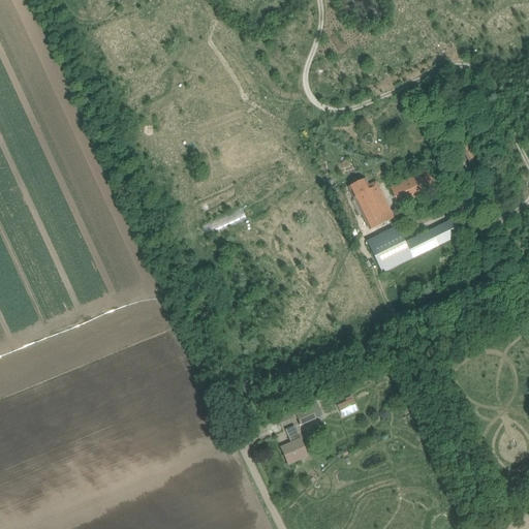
[(474,170),(485,164),(476,151),(466,157),(474,170)]
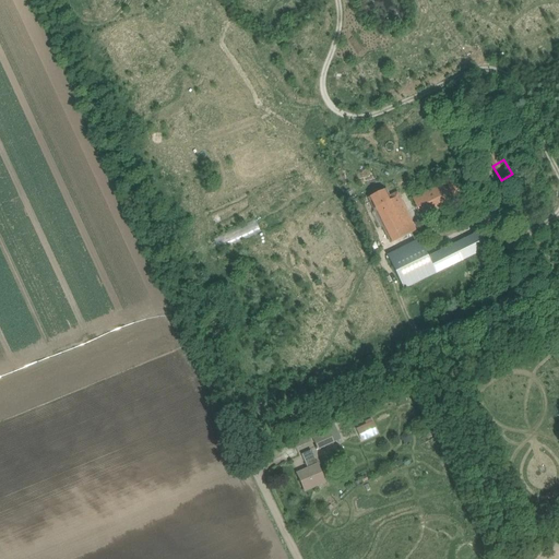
[(453,178),(413,198),(421,218),(463,200),(453,178)]
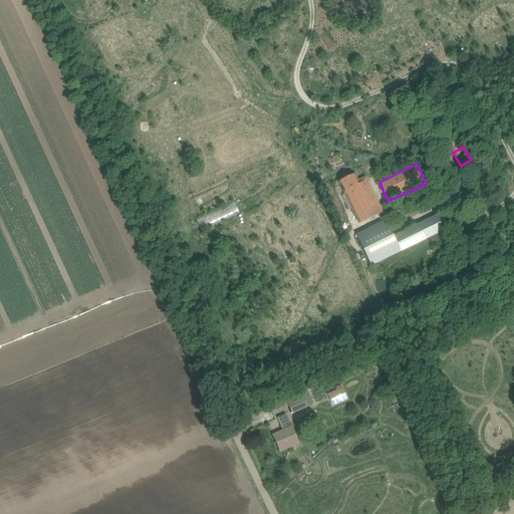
[(382,213),(367,181),(365,177),(357,181),(354,175),(339,183),(359,224),(363,222),(367,229),(356,235),(371,267),(449,229),(441,213),(393,237),(386,221),(382,222),(378,214),(382,213)]
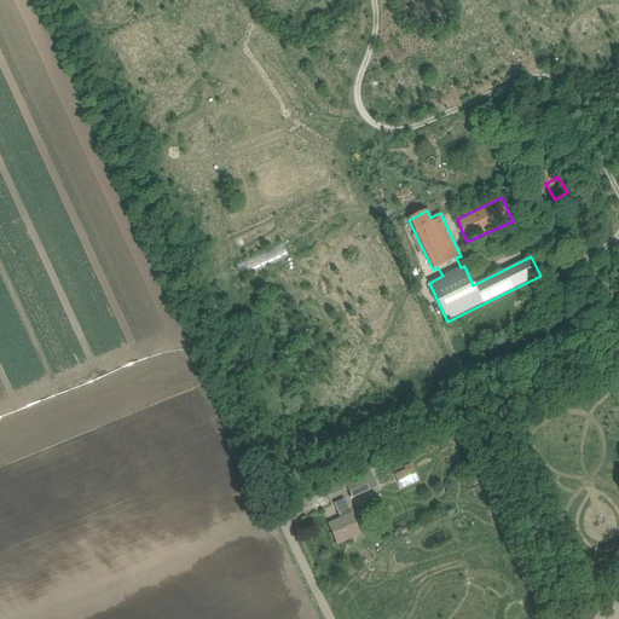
[(283,242),(237,264),(243,277),(289,255),(283,242)]
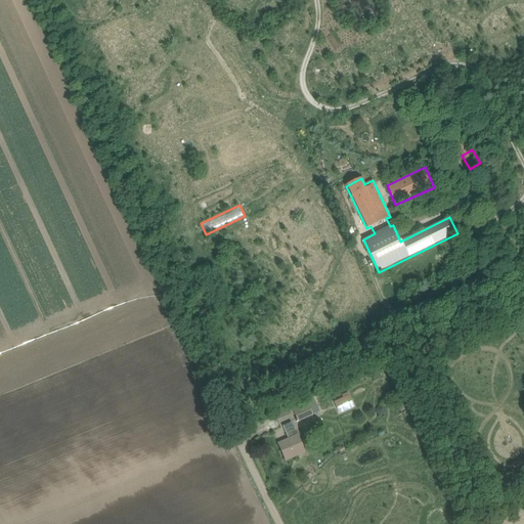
[(344,398),(337,401),(342,411),(354,406),(349,396),(348,392),(342,395),(344,398)]
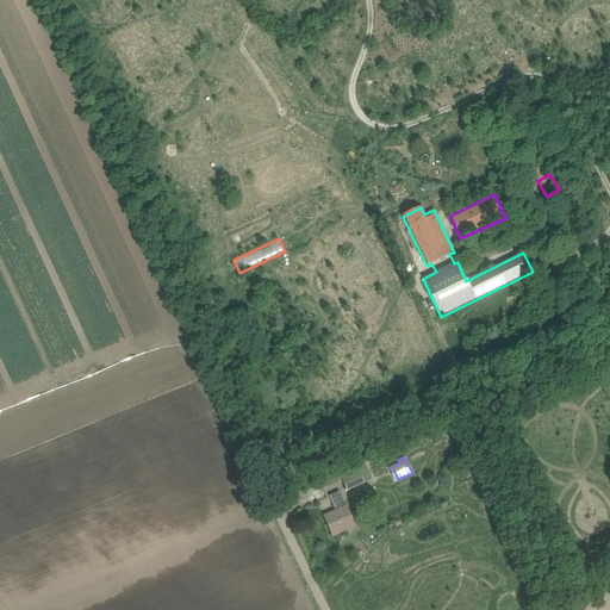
[(358,466),(340,474),(347,491),(365,484),(358,466)]
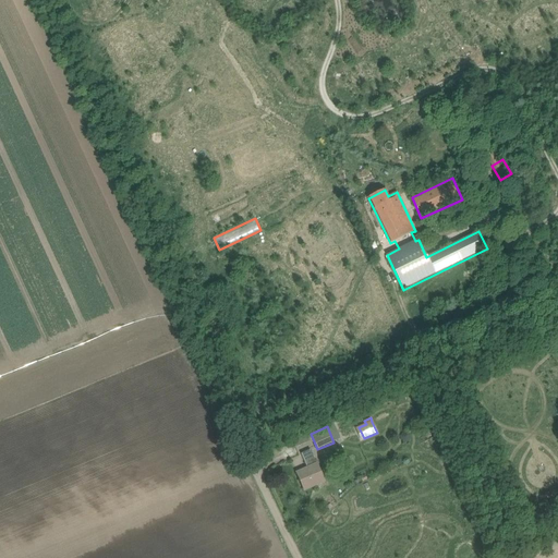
[(408,433),(403,433),(401,436),(401,439),(404,443),(409,441),(411,439),(411,435),(408,433)]
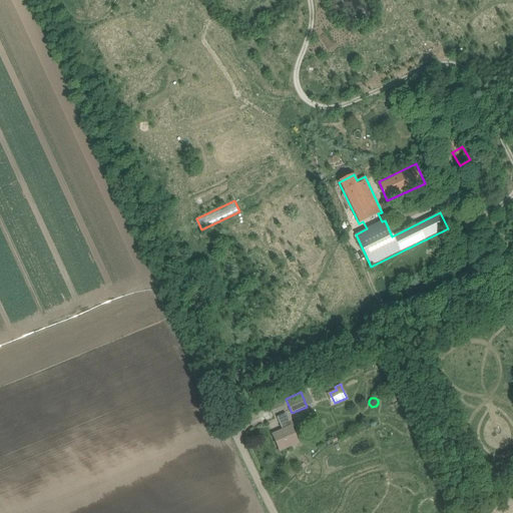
[(299,443),(291,425),(286,414),(277,418),(283,430),(273,435),(281,451),(292,446),(299,443)]
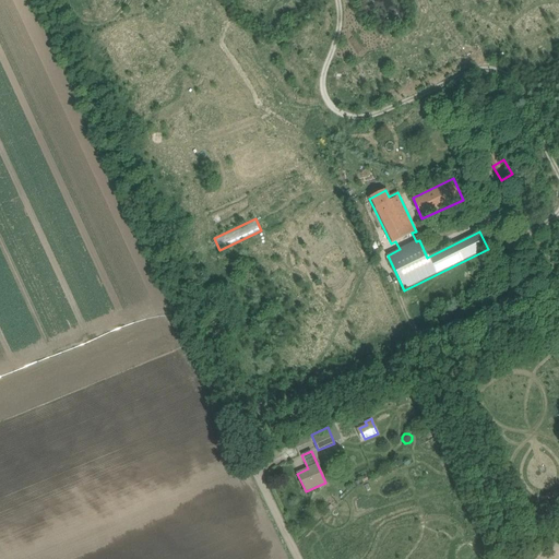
All buildings are outlined.
